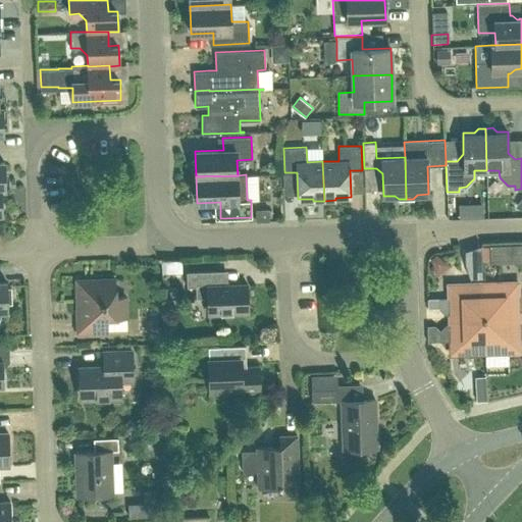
[(483,205),(474,205),(474,217),(483,217),(483,205)]
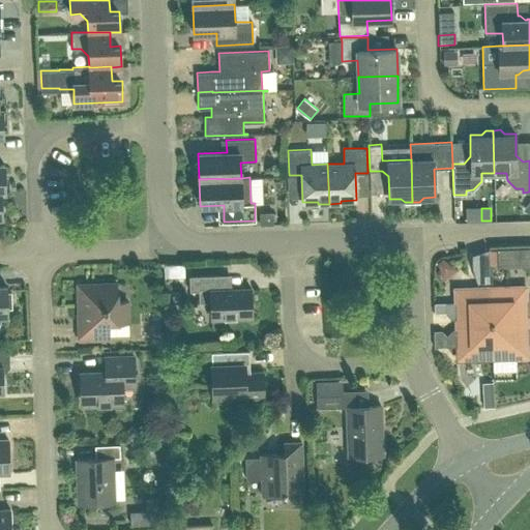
[(273,224),(273,213),(260,213),(260,224),(273,224)]
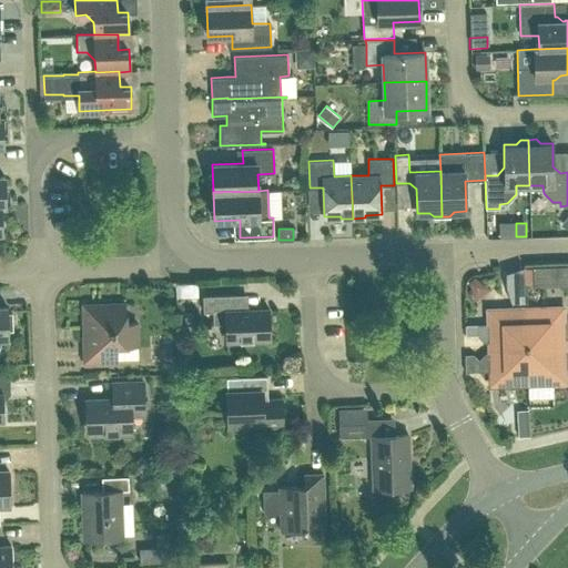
[(553,267),(531,269),(531,287),(553,286),(553,267)]
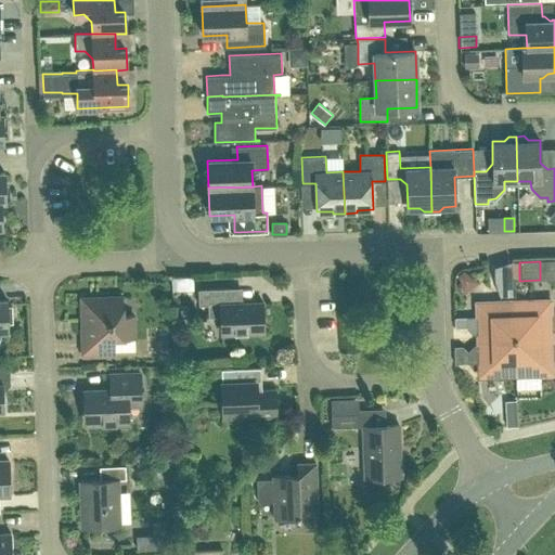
[(208,317),(220,317),(221,333),(265,332),(263,302),(231,304),(231,287),(197,288),(198,305),(208,305),(208,317)]
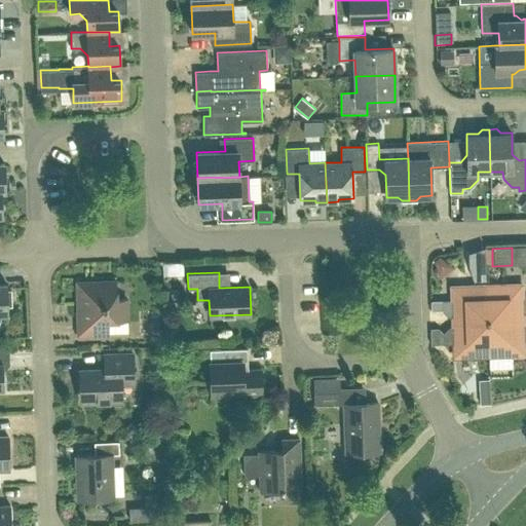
[(127,320),(126,299),(116,299),(116,280),(77,282),(78,337),(109,336),(108,320),(127,320)]
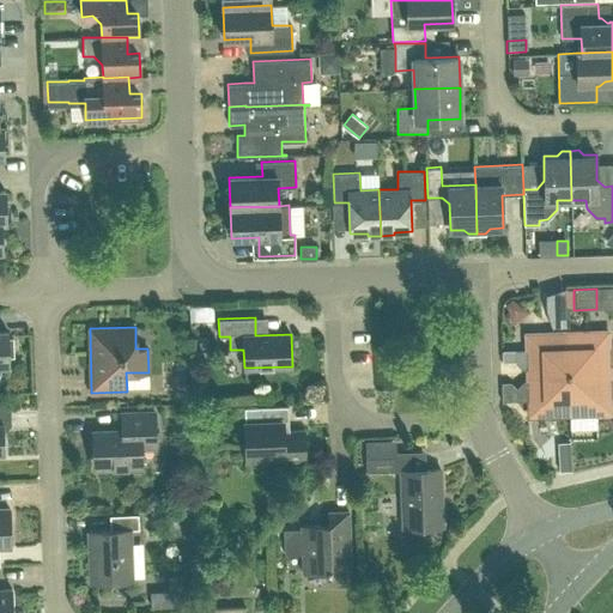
[(7,331),(0,331),(0,378),(0,380),(0,377),(0,363),(8,363),(8,356),(13,356),(13,338),(8,338),(7,331)]
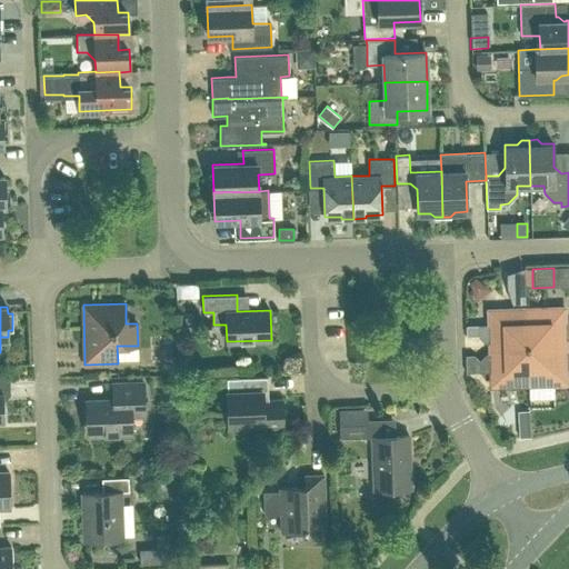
[(565,311),(560,308),(527,309),(528,347),(568,345),(565,345),(565,340),(568,339),(568,320),(565,321),(565,311)]
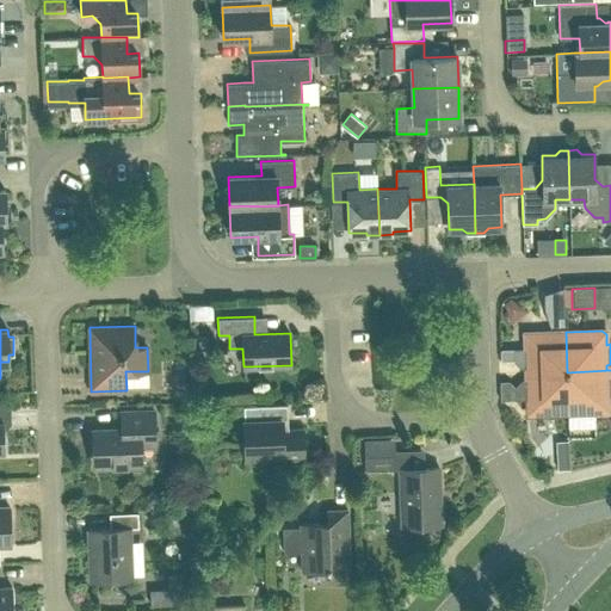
[(526,372),(524,372),(524,374),(567,372),(566,332),(529,333),(525,337),(525,349),(513,349),(513,362),(520,368),(526,368),(526,372)]
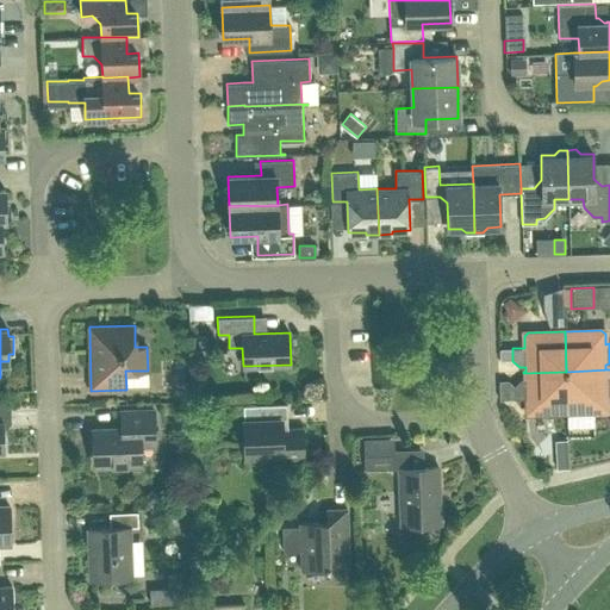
[(603,410),(608,406),(607,396),(609,394),(609,374),(605,375),(605,371),(609,371),(609,369),(566,372),(567,412),(603,410)]
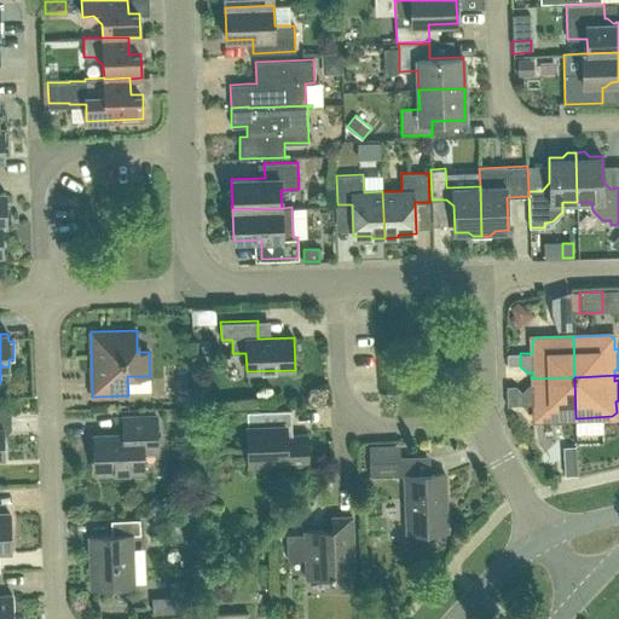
[(538,420),(576,418),(574,377),(531,379),(531,380),(533,379),(533,385),(528,385),(521,392),(514,385),(507,385),(507,405),(521,405),(533,404),(534,415),(538,420)]
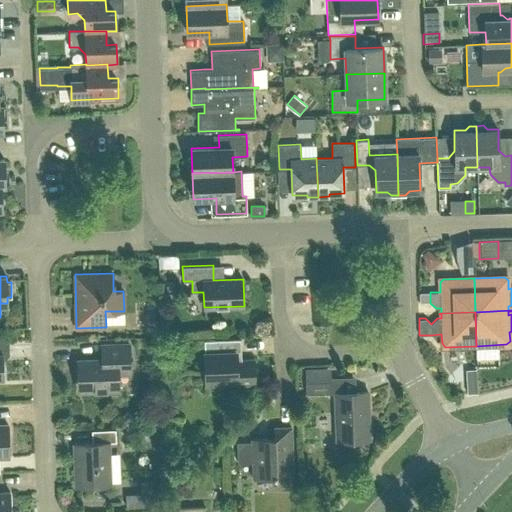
[(204,340),(205,383),(236,382),(236,384),(254,383),(253,360),(237,361),(236,352),(241,352),(240,338),(204,340)]
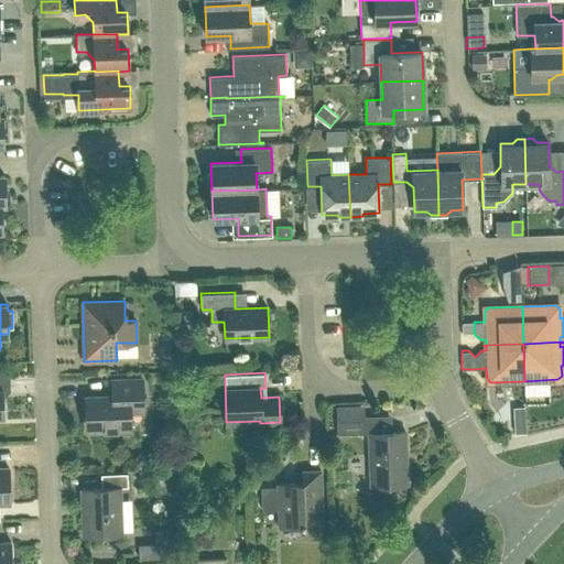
[(10,375),(0,375),(0,415),(4,416),(3,390),(10,390),(10,375)]
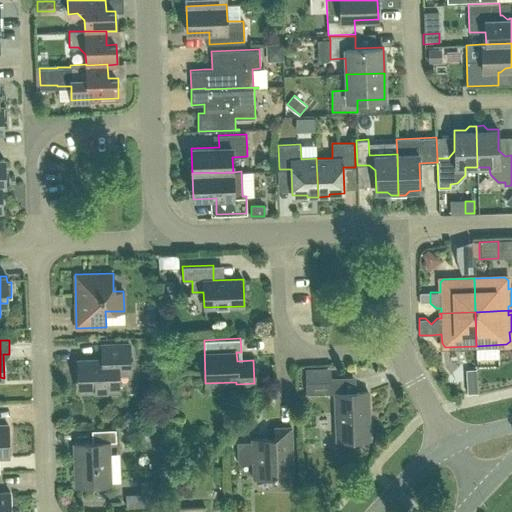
[(81,391),(119,389),(118,368),(130,367),(129,344),(101,345),(102,359),(78,360),(78,375),(80,375),(81,391)]
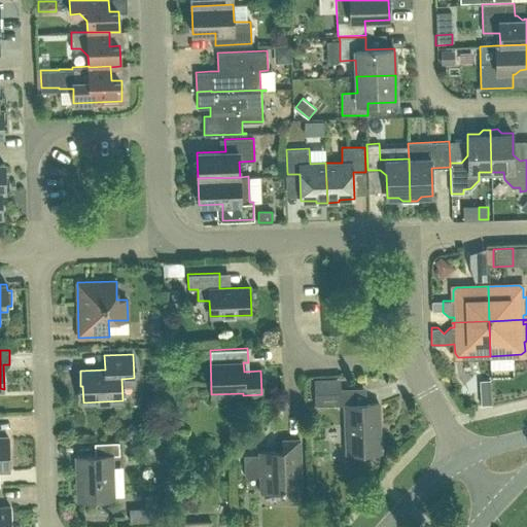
[(314,393),(315,406),(341,405),(340,392),(314,393)]
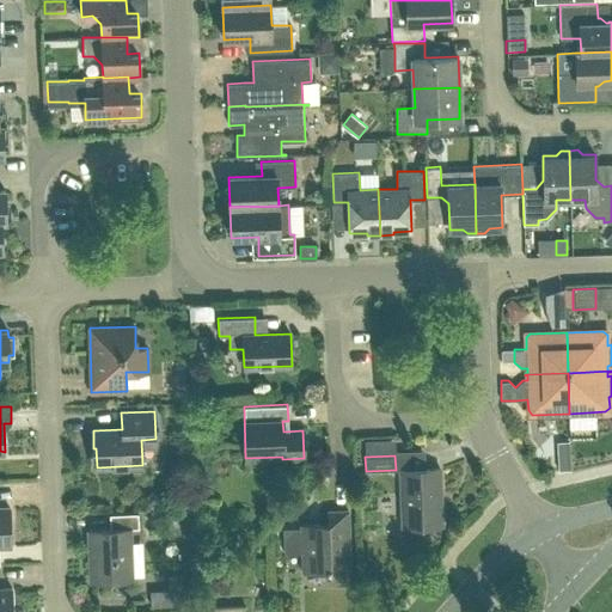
[(569,456),(557,456),(558,469),(570,469),(569,456)]
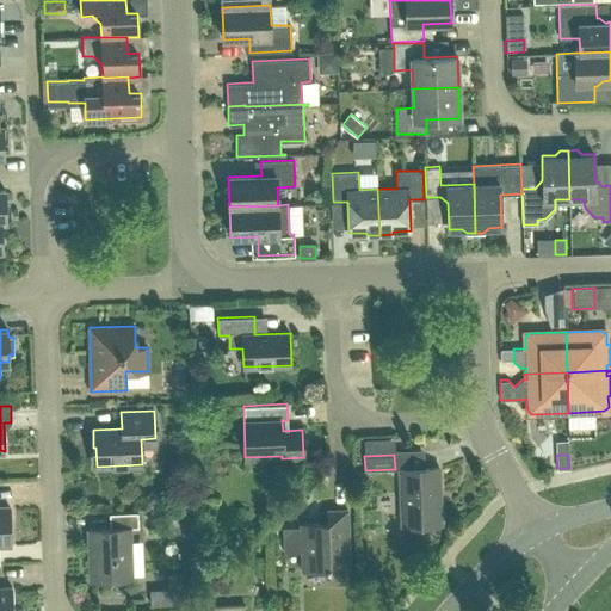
[(438,467),(400,469),(401,525),(440,524),(438,467)]
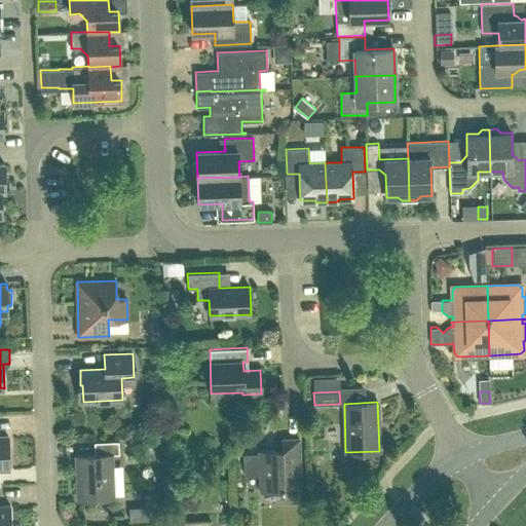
[(8,436),(0,436),(0,468),(9,468),(8,436)]
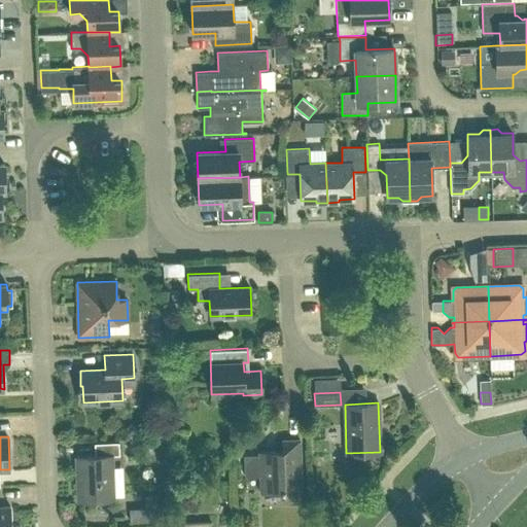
[(244,477),(260,476),(260,492),(283,491),(284,502),(302,501),(300,440),(282,440),(282,450),(259,451),(259,454),(244,455),(244,477)]
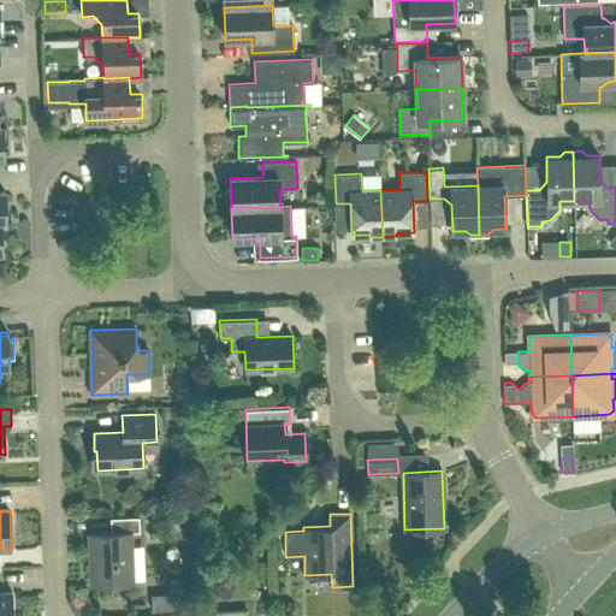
[(132,584),(130,532),(140,531),(138,516),(111,517),(111,532),(89,533),(92,586),(132,584)]
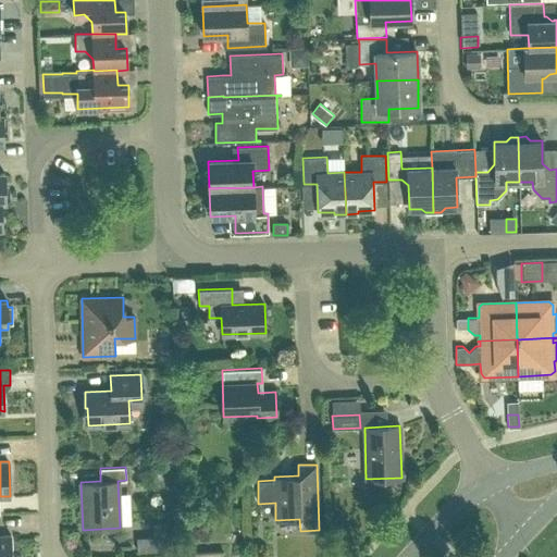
[(233,490),(238,494),(247,494),(246,475),(233,490)]
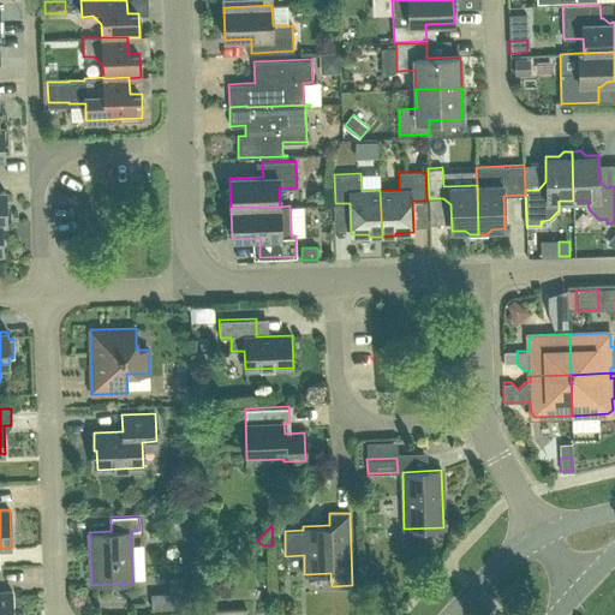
[(183,578),(168,578),(169,608),(184,607),(183,578)]
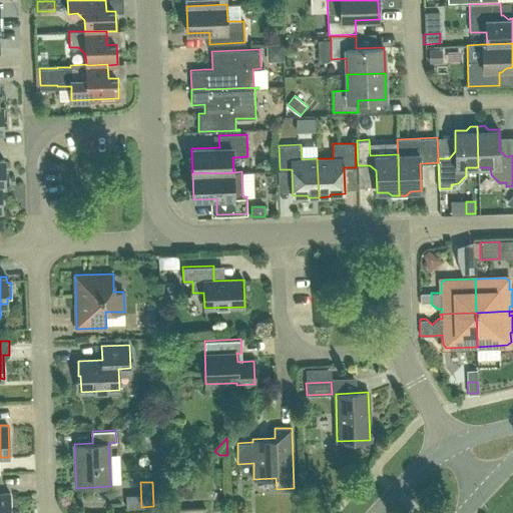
[(0,512),(10,512),(10,492),(0,492),(0,512)]
